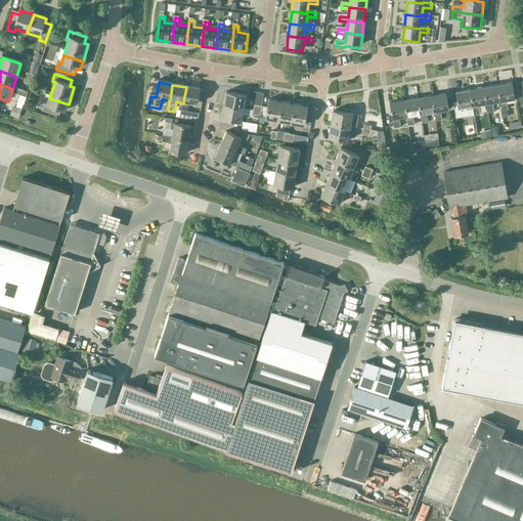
[(512,85),(498,87),(500,103),(502,113),(508,112),(507,102),(515,101),(512,85)]
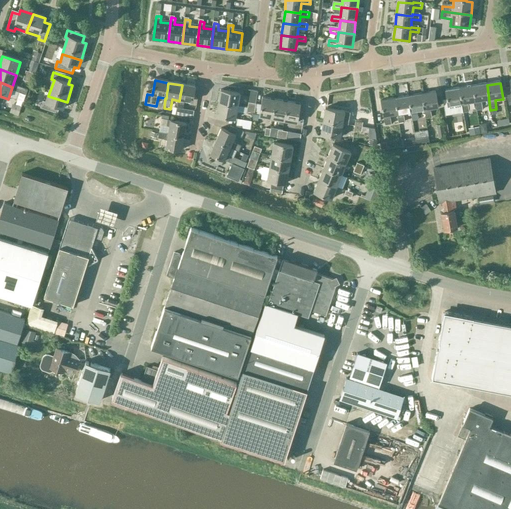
[(179,101),(176,117),(190,119),(191,112),(183,111),(185,102),(193,103),(196,88),(182,85),(179,101)]
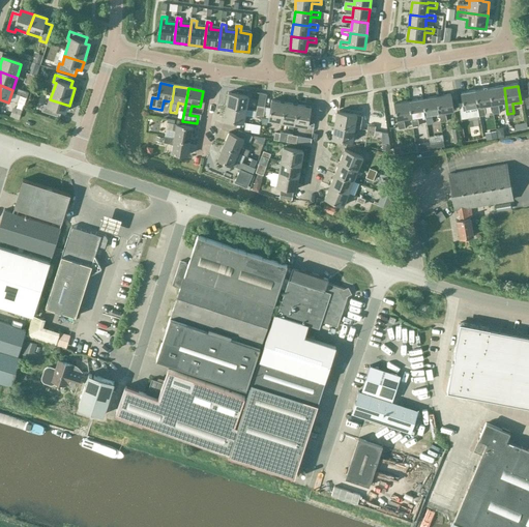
[(506,105),(504,88),(490,90),(493,107),(492,107),(494,116),(500,115),(498,106),(506,105)]
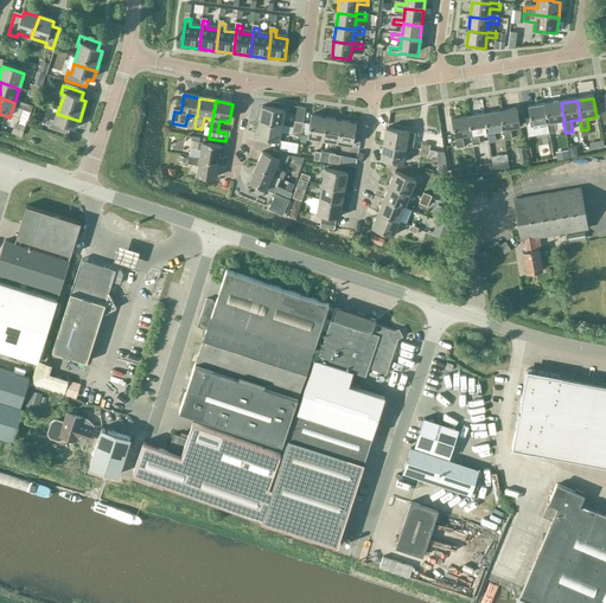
[(561,103),(546,107),(548,124),(549,136),(556,135),(555,123),(563,122),(565,122),(561,103)]
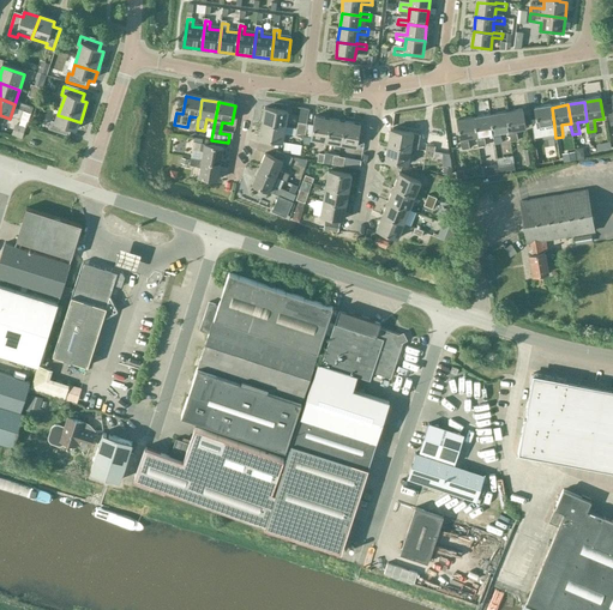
[(554,126),(552,108),(535,110),(540,140),(547,139),(545,127),(554,126)]
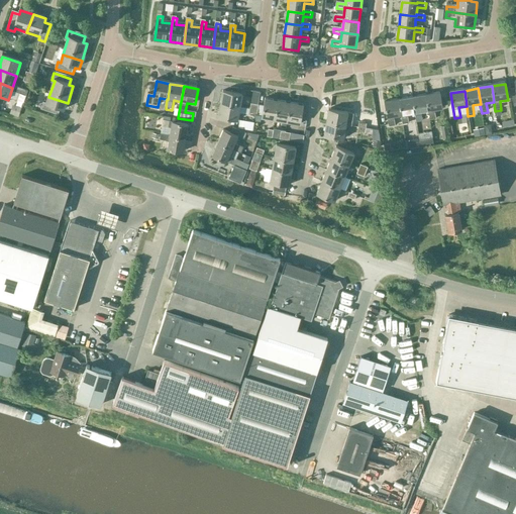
[(223,93),(221,106),(240,109),(242,96),(223,93)]
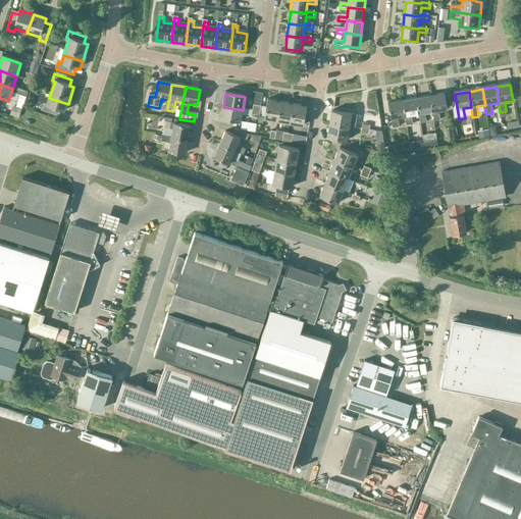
[(445,95),(430,98),(433,113),(434,123),(440,121),(439,112),(448,111),(445,95)]
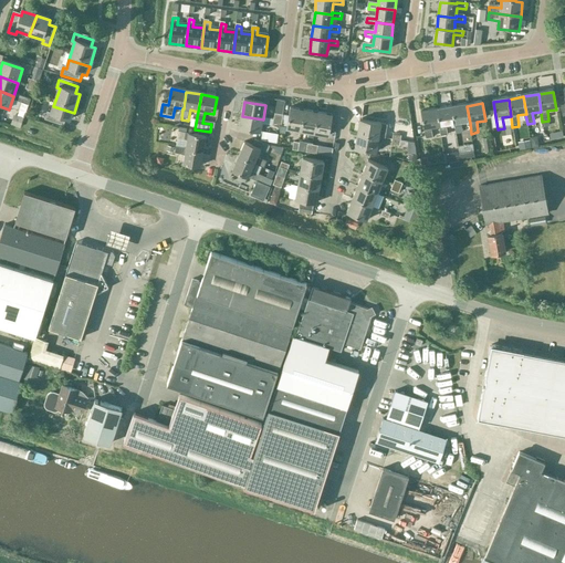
[(74,113),(53,106),(51,115),(48,114),(45,122),(64,127),(66,121),(71,122),(74,113)]
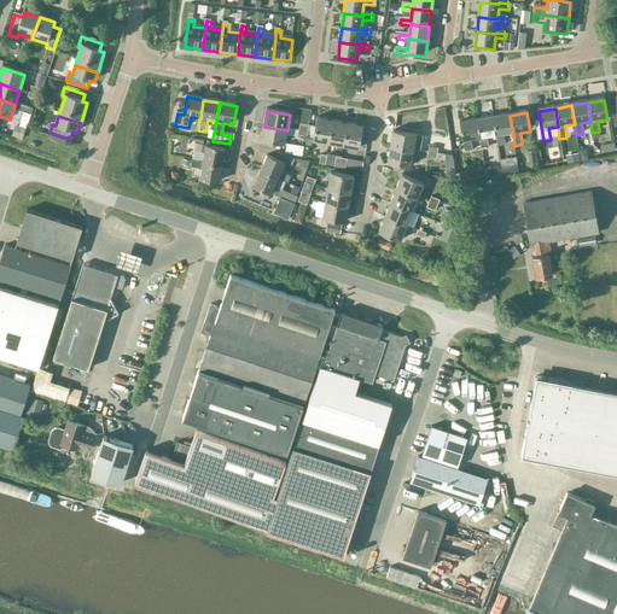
[(513,134),(510,116),(494,118),(496,136),(499,148),(506,147),(504,135),(513,134)]
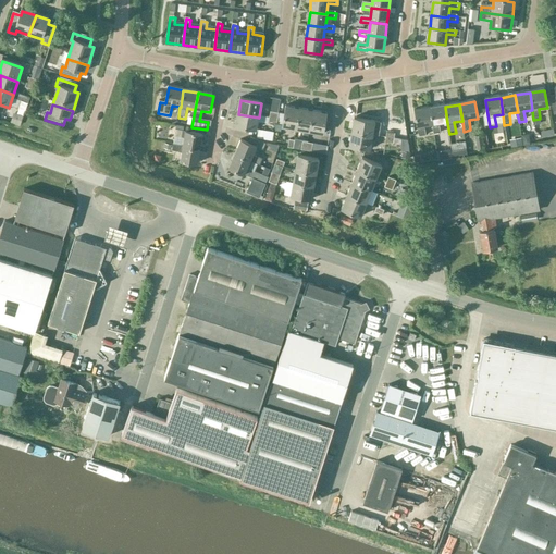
[(445,107),(430,109),(433,126),(434,136),(441,135),(440,125),(447,123),(445,107)]
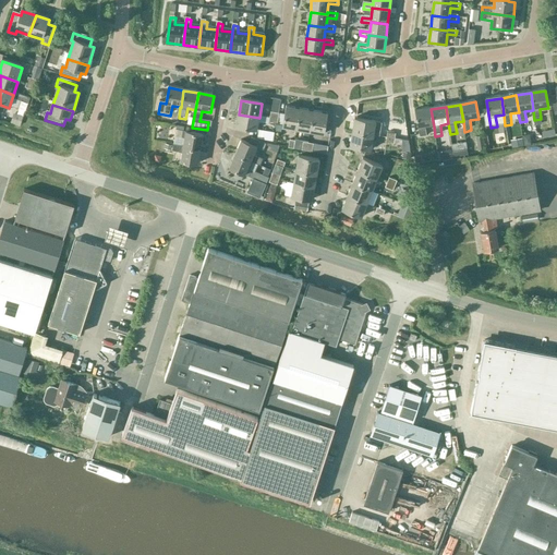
[(283,129),(297,131),(301,110),(287,108),(286,117),(279,116),(278,121),(278,127),(279,127),(279,128),(283,128),(283,129)]
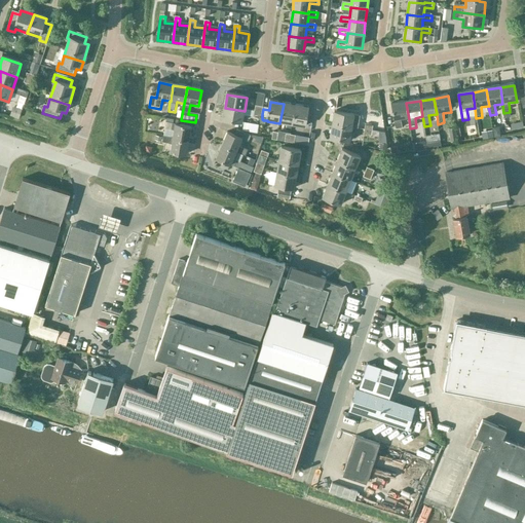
[(409,119),(406,103),(392,105),(397,131),(403,129),(401,120),(409,119)]
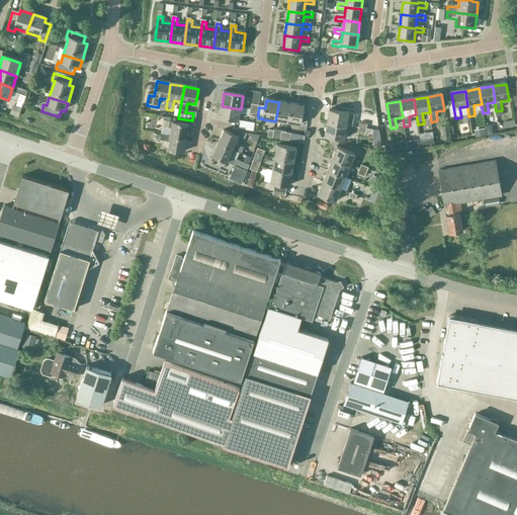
[(275,121),(288,124),(291,104),(279,102),(275,121)]
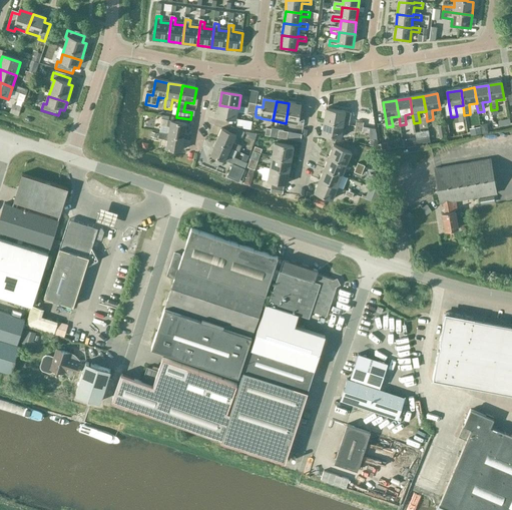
[(289,103),(286,123),(298,125),(302,106),(289,103)]
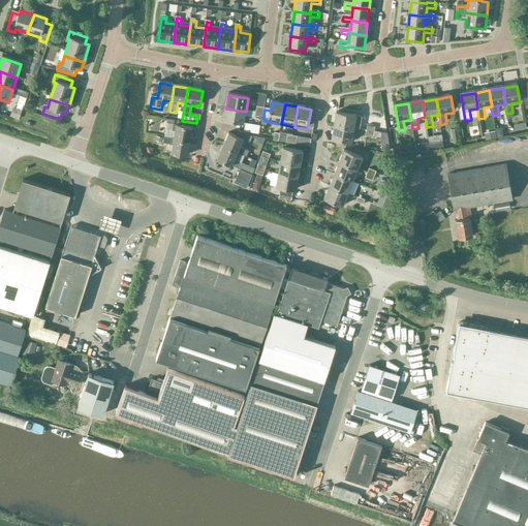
[(246,112),(226,109),(224,121),(244,125),(246,112)]
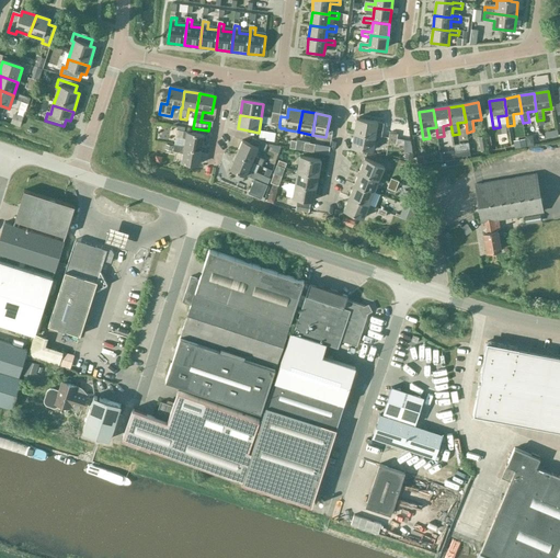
[(357,121),(355,135),(376,138),(378,124),(357,121)]
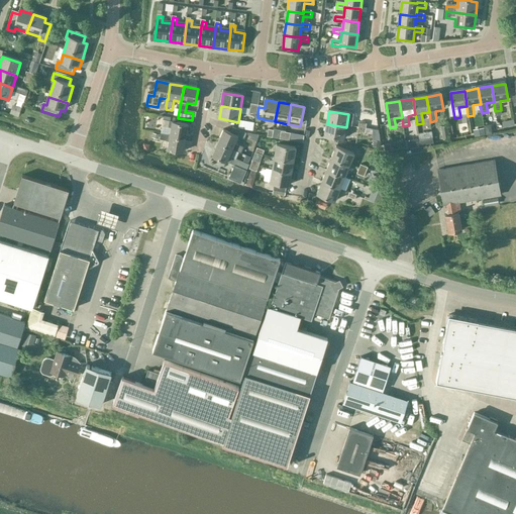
[(358,129),(367,131),(367,126),(365,125),(367,115),(359,114),(357,124),(359,125),(358,129)]
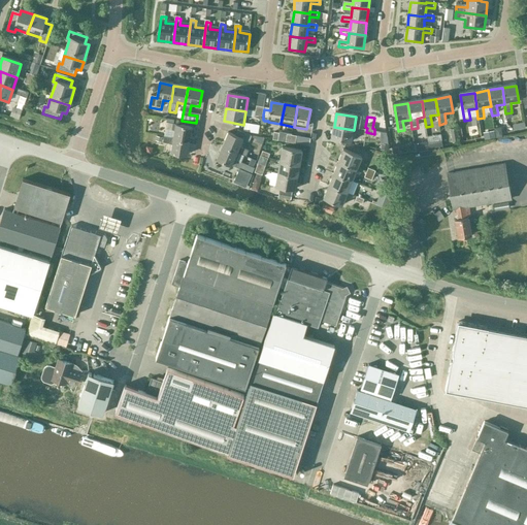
[(175,132),(174,140),(190,142),(192,129),(167,125),(166,131),(175,132)]
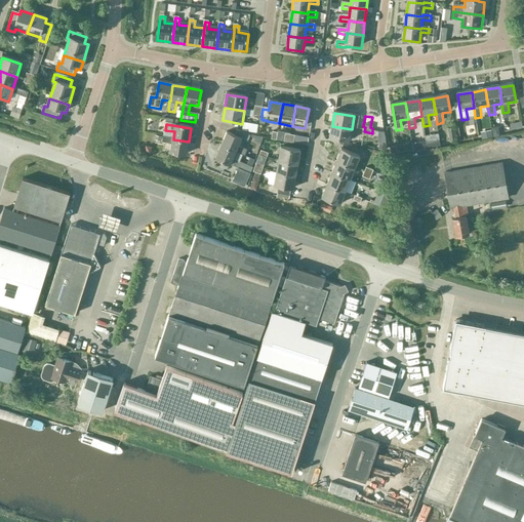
[(258,127),(245,125),(243,132),(257,135),(258,127)]
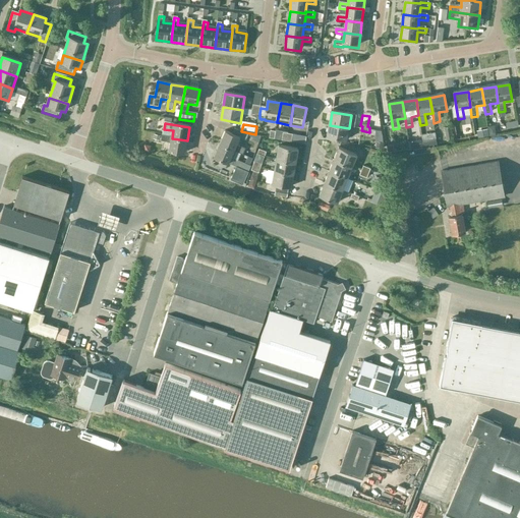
[(349,128),(330,125),(328,138),(347,141),(349,128)]
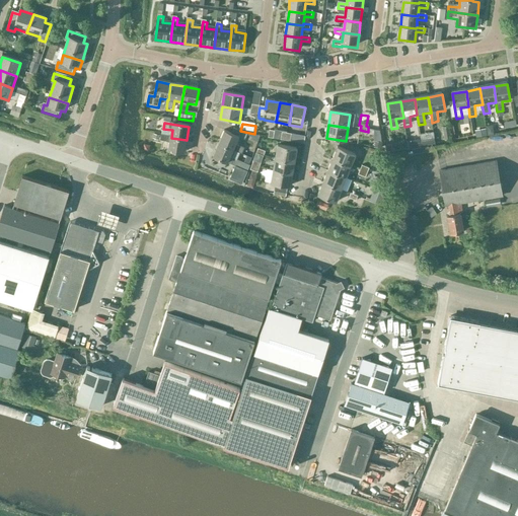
[(453,141),(450,128),(444,129),(446,142),(453,141)]
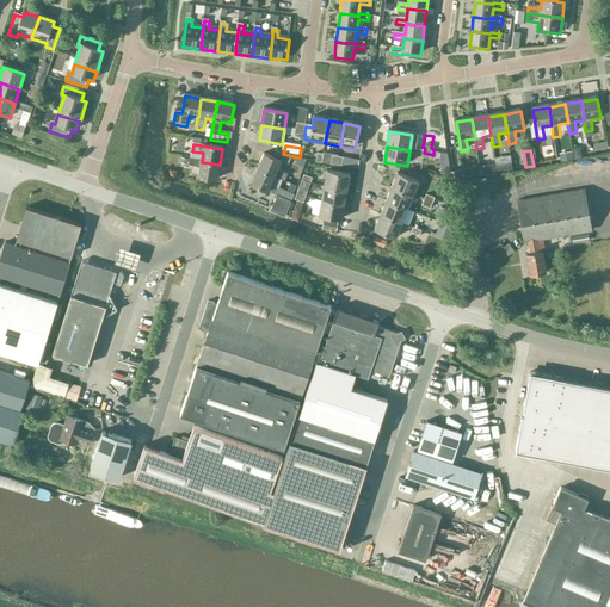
[(258,171),(275,179),(285,183),(289,177),(278,172),(282,163),(290,166),(293,159),(276,153),(273,159),(265,155),(258,171)]
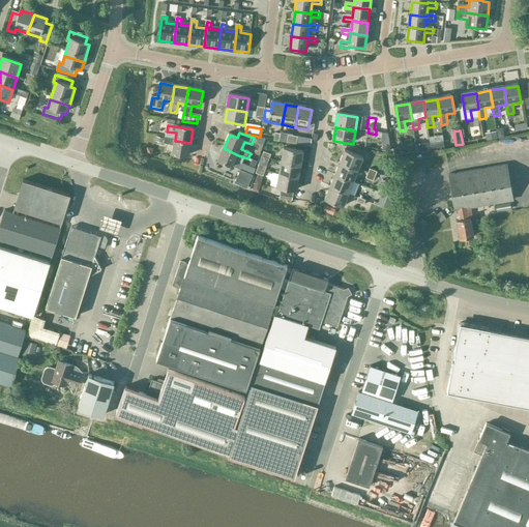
[(445,149),(443,137),(431,139),(433,151),(445,149)]
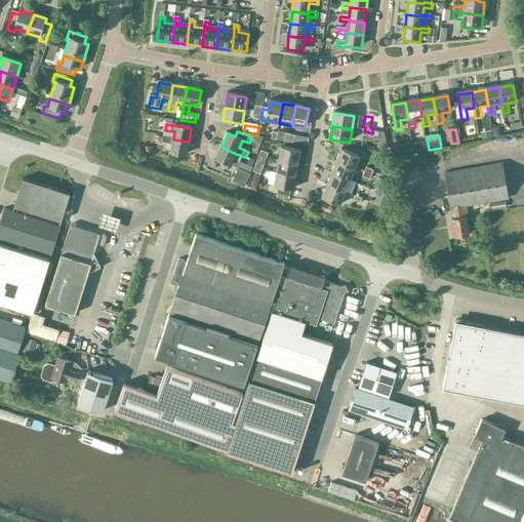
[(189,142),(173,139),(163,137),(162,144),(171,146),(170,154),(187,156),(189,142)]
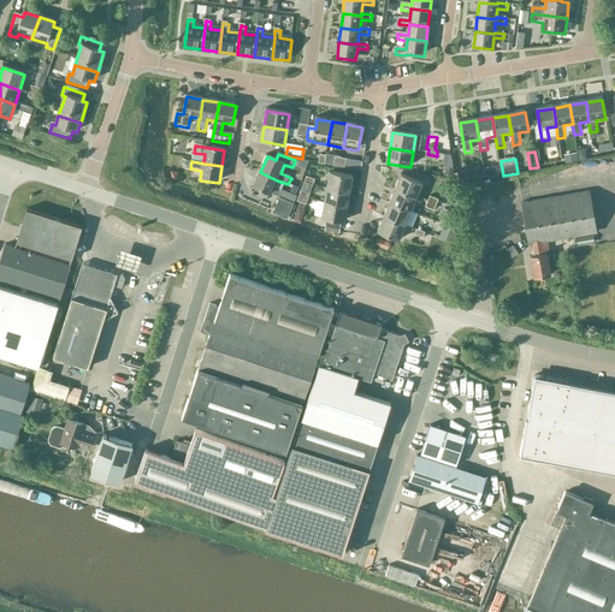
[(277,180),(260,172),(253,188),(281,200),(295,206),(297,198),(273,188),(277,180)]
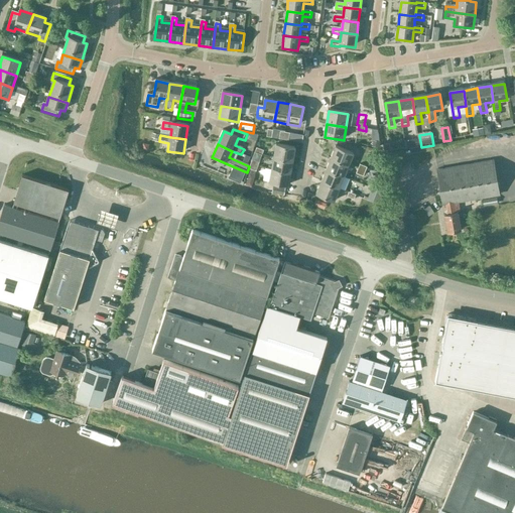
[(276,145),(274,158),(293,162),(295,149),(276,145)]
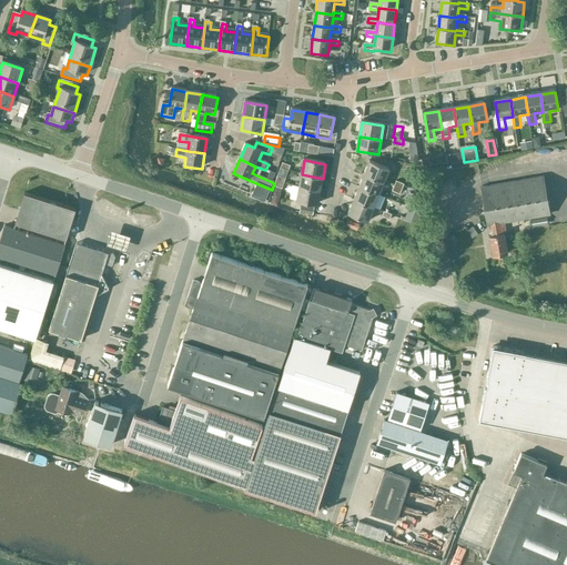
[(364,177),(384,184),(390,171),(370,163),(364,177)]
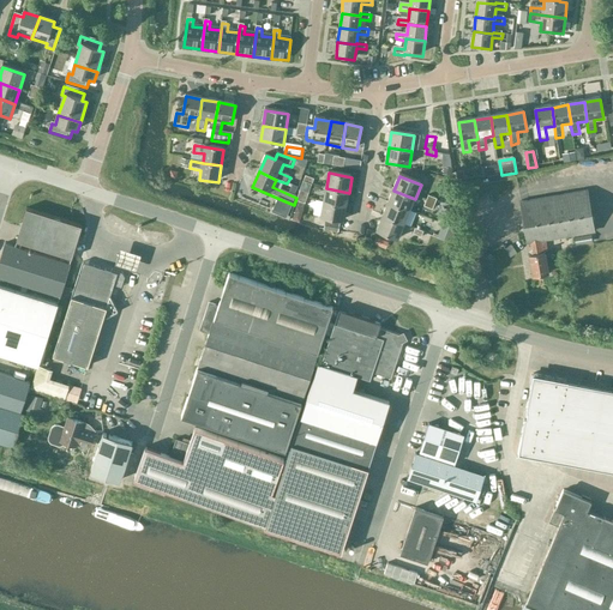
[(326,188),(324,203),(347,207),(349,193),(326,188)]
